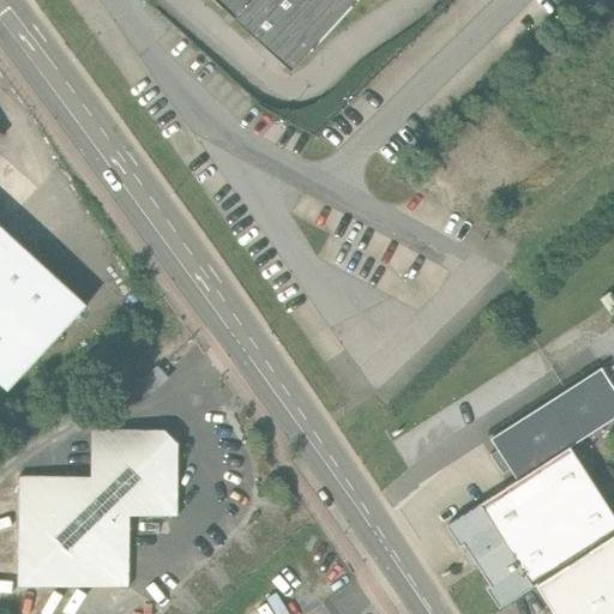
[(211,0),(235,22),(238,22),(292,72),(356,0),(211,0)]
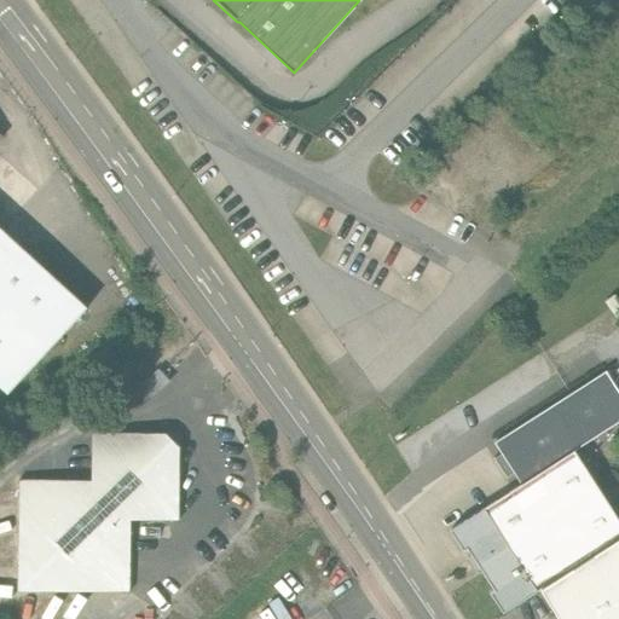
[(0,387),(7,395),(88,308),(0,226),(0,144),(7,138),(0,131),(0,387)]
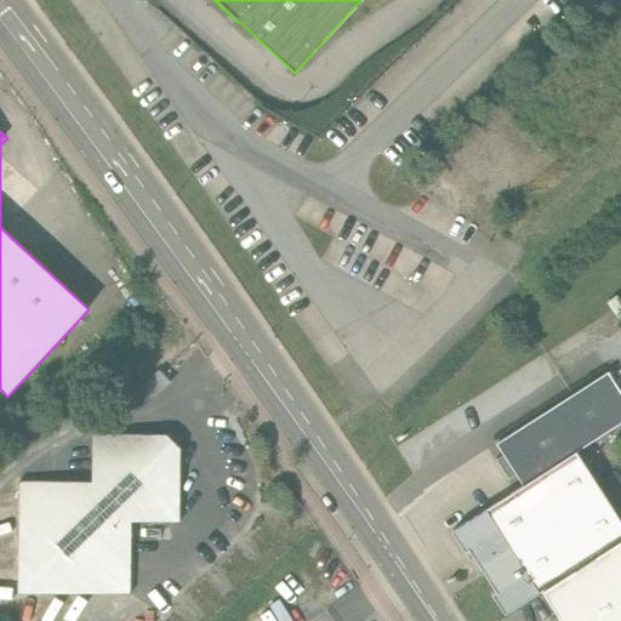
[(620,541),(620,525),(575,454),(620,423),(620,394),(608,372),(571,396),(494,445),(520,486),(448,533),(461,553),(466,551),(478,570),(494,594),(489,597),(502,616),(539,593),(620,541)]
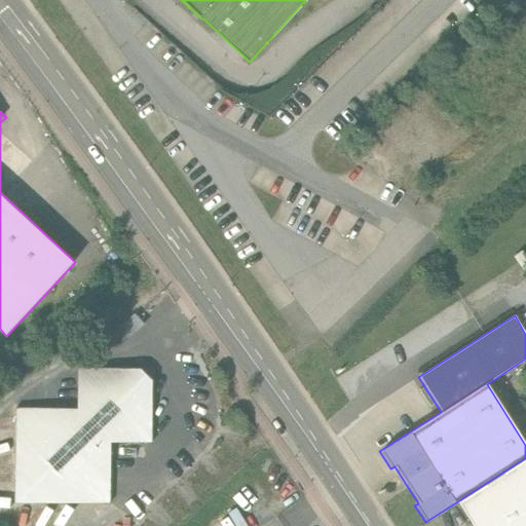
[(78,368),(77,409),(16,409),(15,504),(110,504),(111,444),(152,444),(152,379),(147,374),(141,369),(78,368)]
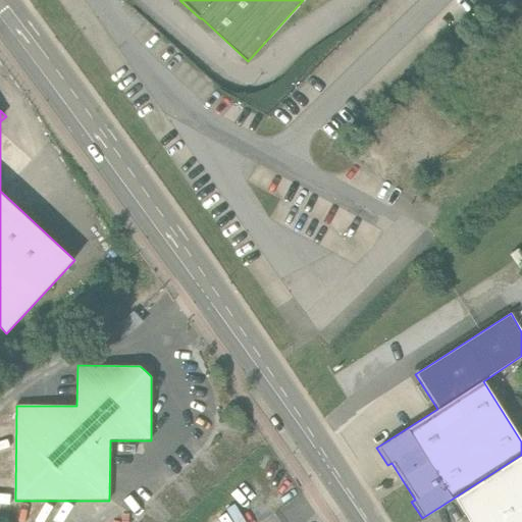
[(521,521),(521,455),(453,499),(467,521),(521,521)]
